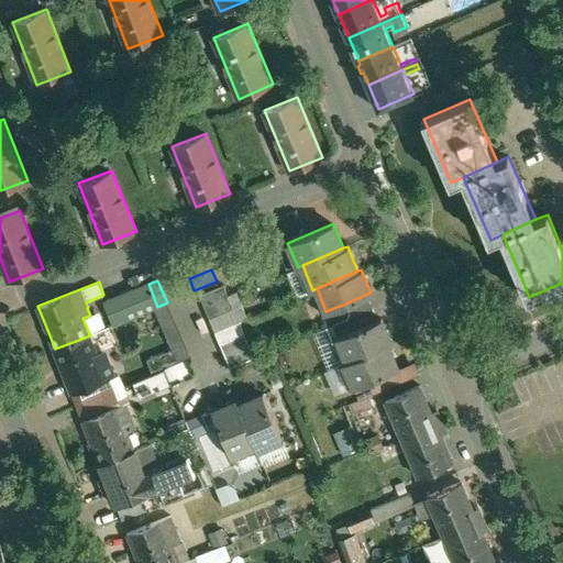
[(148,284),(106,300),(116,323),(157,307),(148,284)]
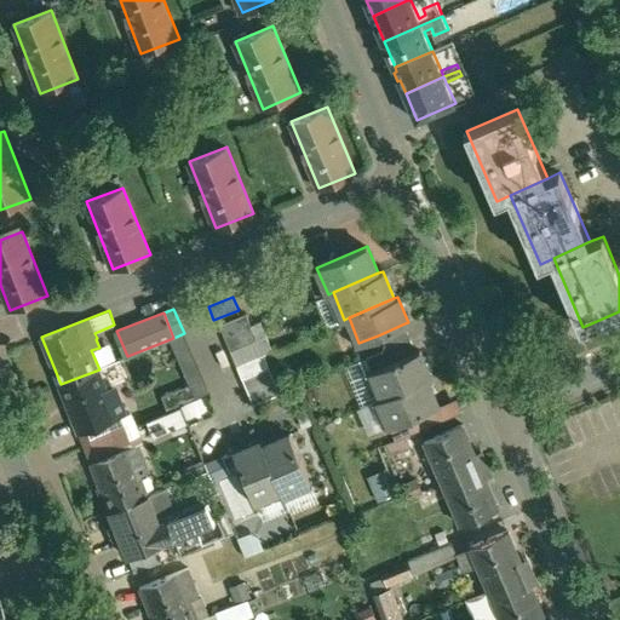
[(247,313),(220,325),(227,338),(253,326),(247,313)]
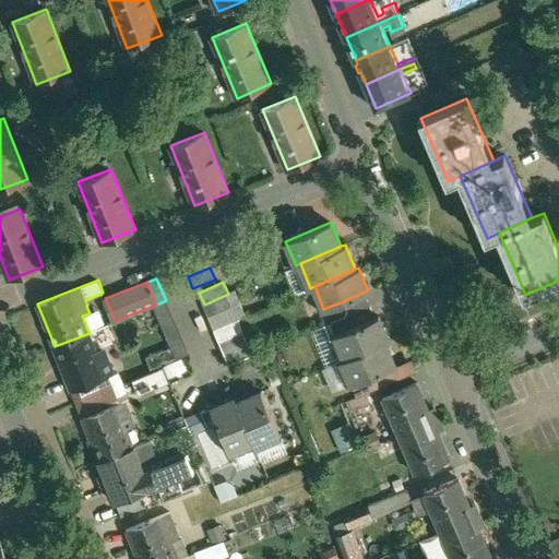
[(365,292),(341,302),(346,316),(370,305),(365,292)]
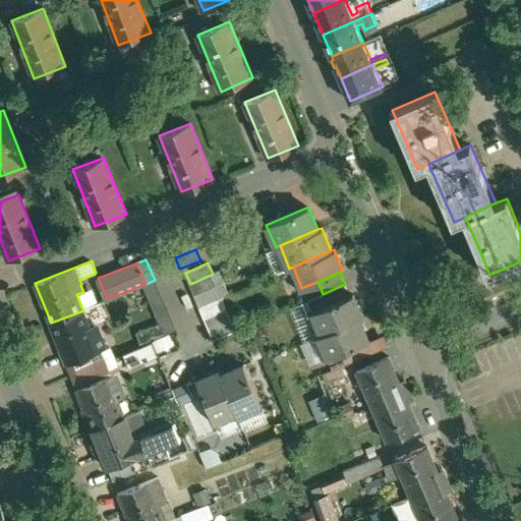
[(213,274),(190,284),(195,295),(218,285),(213,274)]
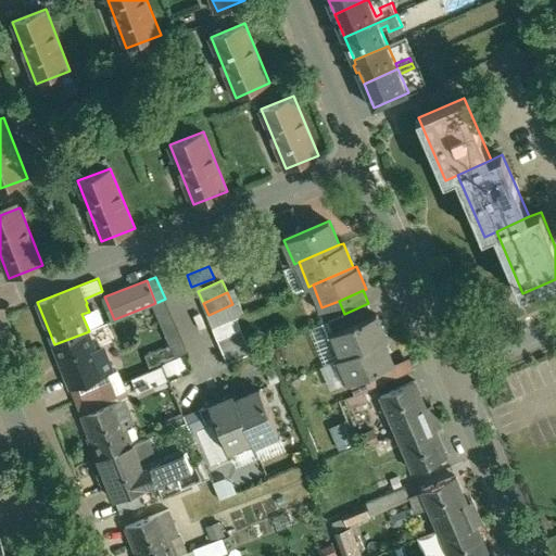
[(368,303),(344,314),(349,324),(373,314),(368,303)]
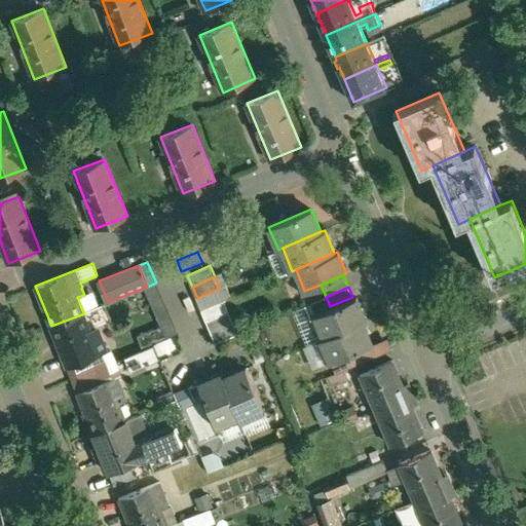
[(330,306),(314,312),(325,337),(363,321),(366,318),(357,295),(330,306)]
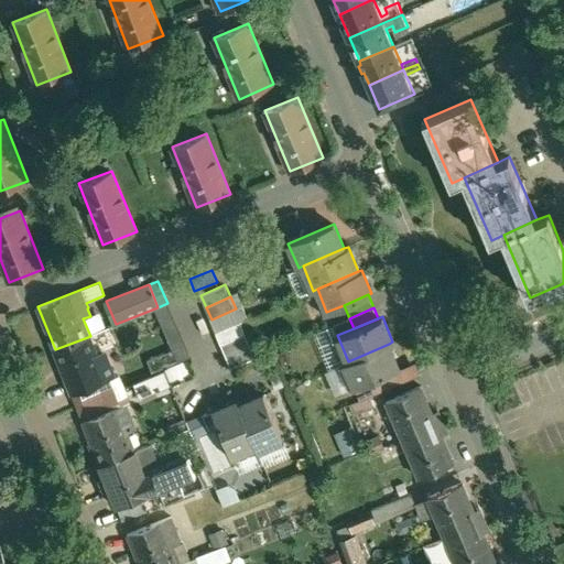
[(246,334),(221,344),(227,356),(251,346),(246,334)]
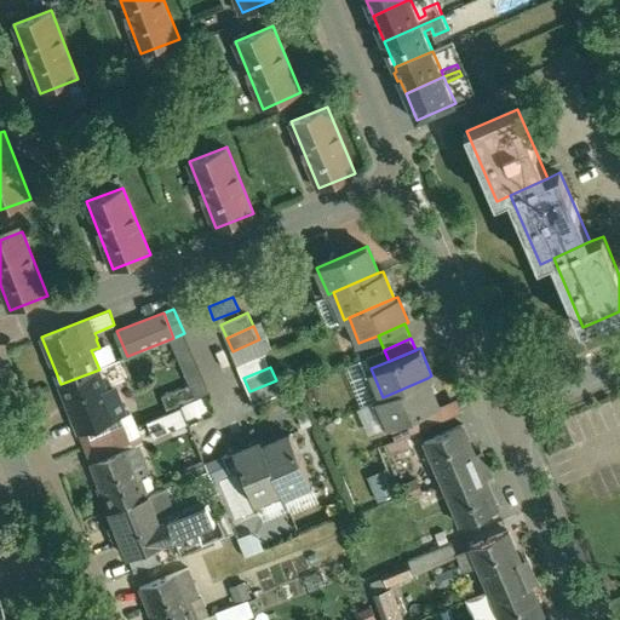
[(99,369),(61,384),(79,432),(126,414),(127,413),(119,394),(110,397),(99,369)]
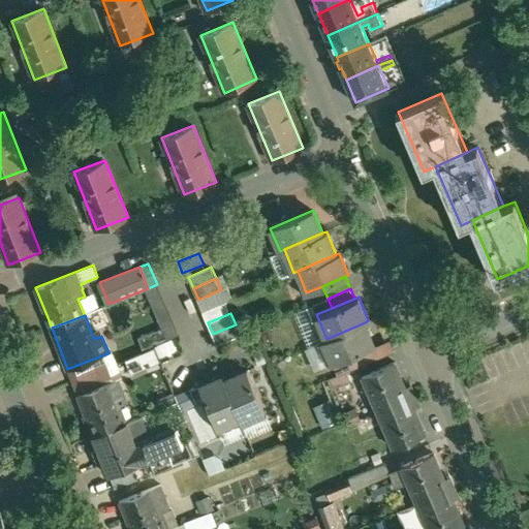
[(327,339),(318,342),(328,365),(347,358),(371,347),(375,346),(365,322),(327,339)]
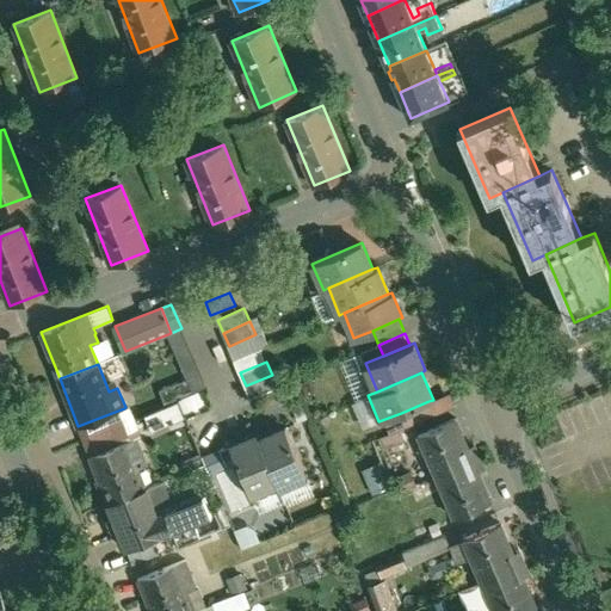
[(272,375),(246,386),(251,399),(277,388),(272,375)]
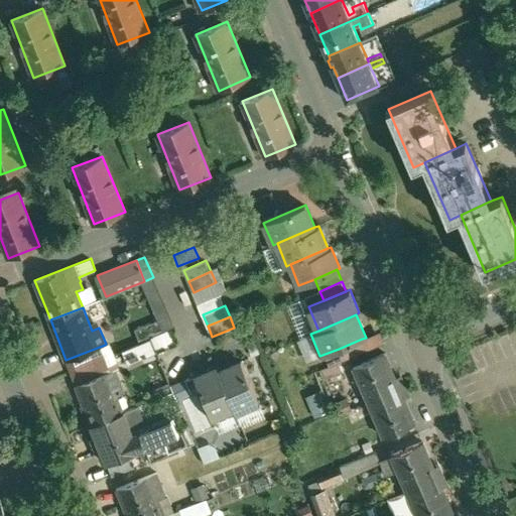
[(161,318),(135,330),(139,341),(166,330),(161,318)]
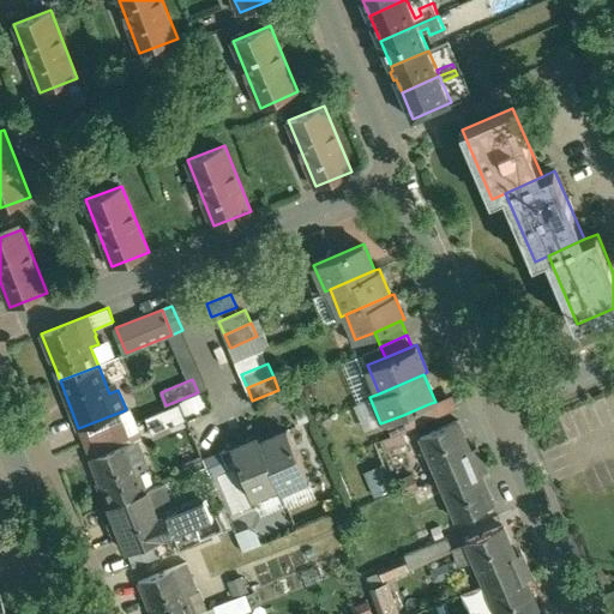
[(202,392),(179,402),(185,417),(209,408),(202,392)]
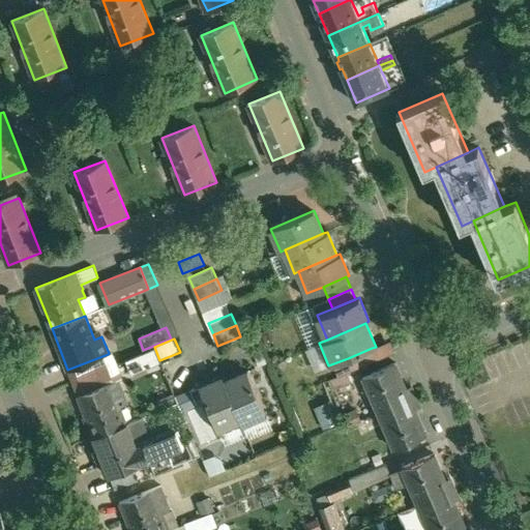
[(154,347),(137,354),(142,367),(159,360),(154,347)]
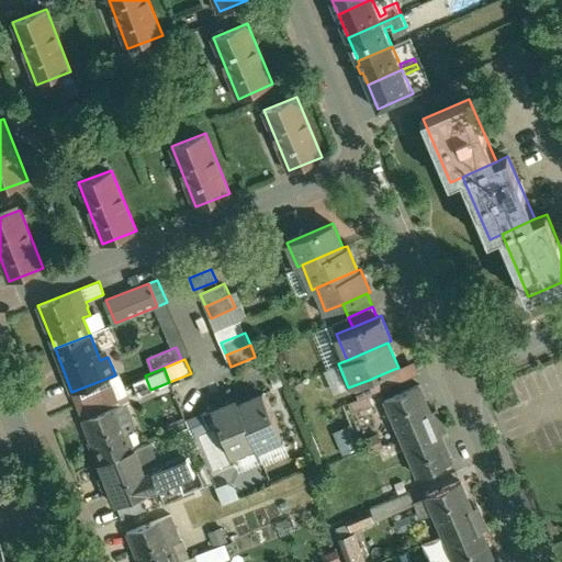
[(394,369),(369,380),(374,392),(400,381),(394,369)]
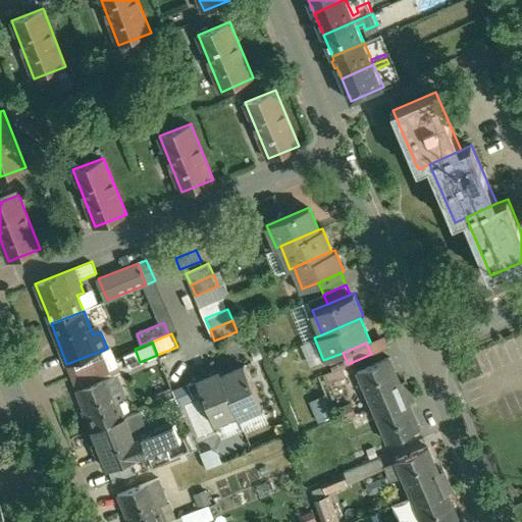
[(106,349),(91,355),(94,362),(109,356),(106,349)]
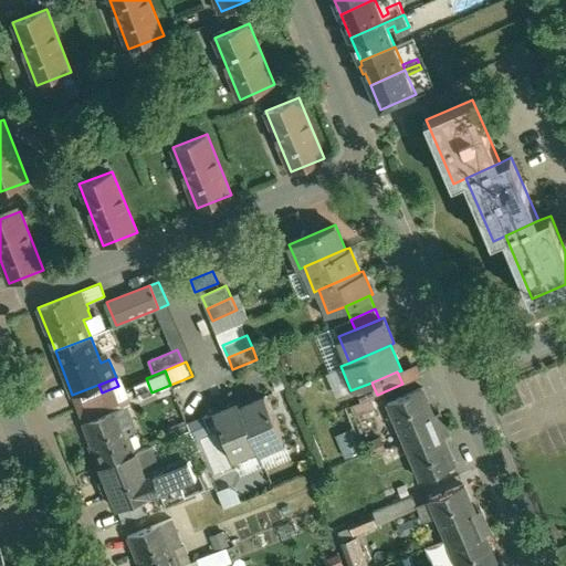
[(423,388),(387,405),(402,442),(447,423),(441,411),(435,415),(423,388)]
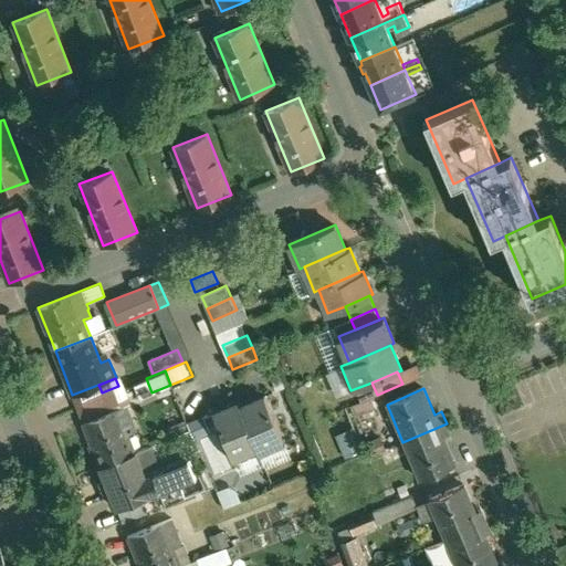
[(283,440),(264,396),(240,406),(258,447),(259,450),(283,440)]
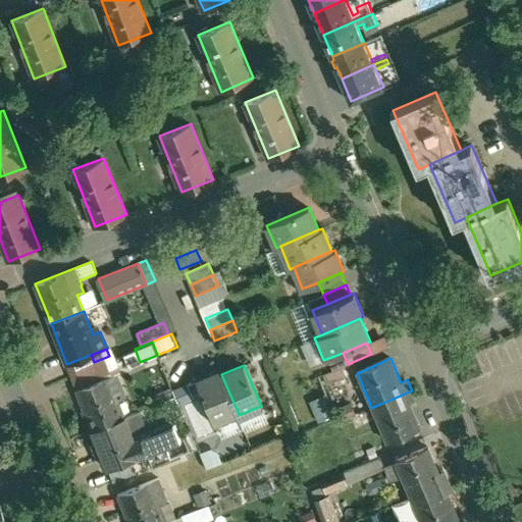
[(113,367),(99,372),(102,380),(116,375),(113,367)]
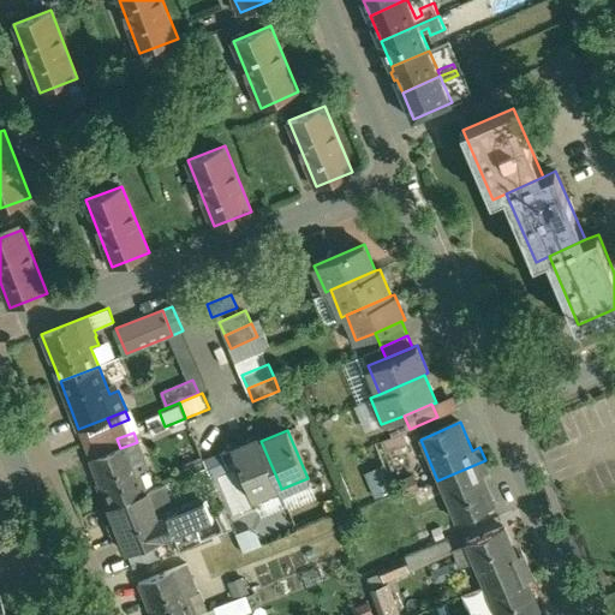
[(258,436),(233,447),(255,496),(280,485),(261,441),(258,436)]
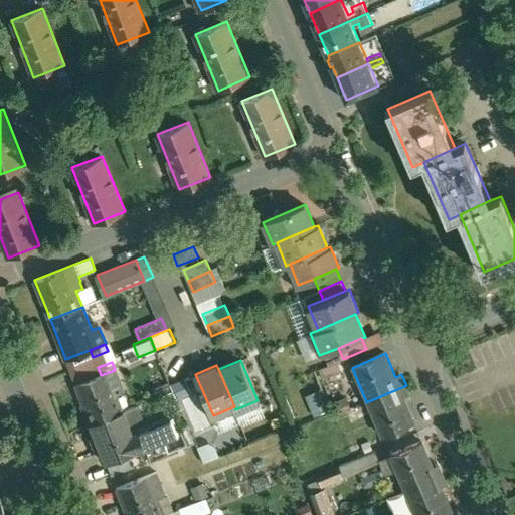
[(101,375),(77,384),(93,422),(124,410),(115,388),(122,385),(116,370),(115,370),(101,375)]
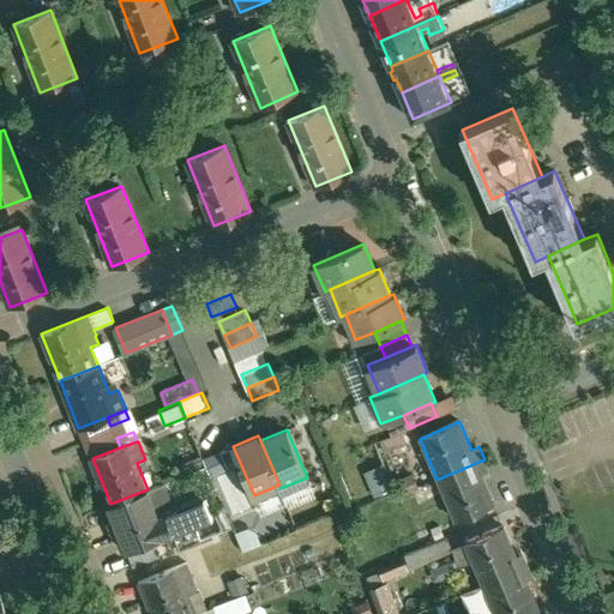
[(192,453),(162,465),(168,480),(197,468),(192,453)]
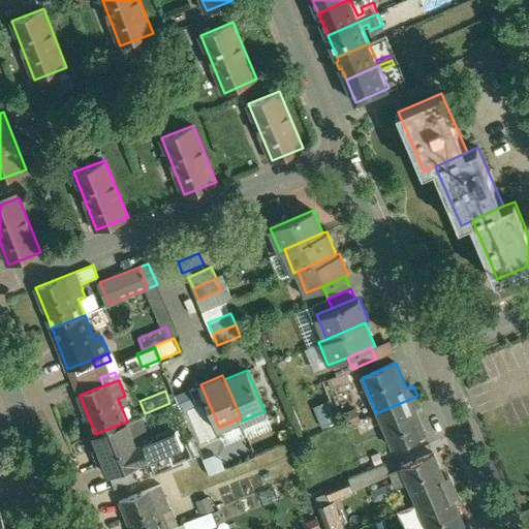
[(417,396),(376,413),(392,448),(427,434),(416,409),(423,406),(417,396)]
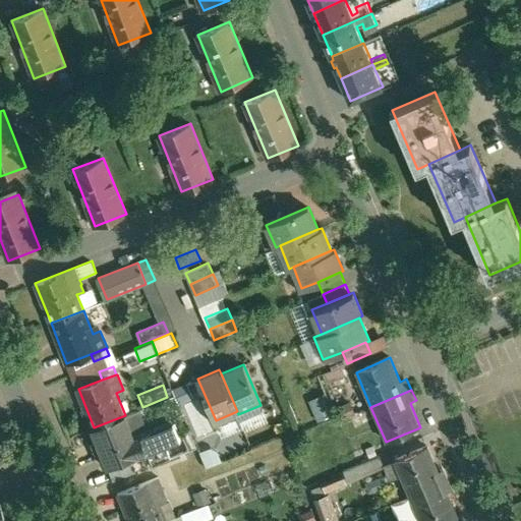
[(125,415),(94,427),(110,468),(132,459),(148,453),(149,452),(141,436),(134,439),(125,415)]
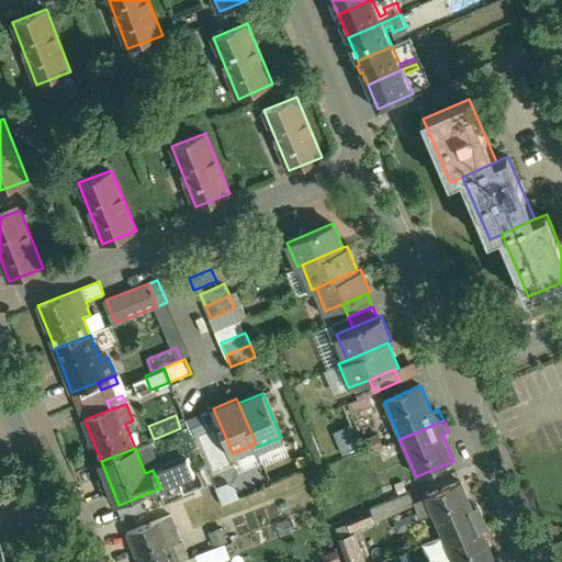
[(221,487),(226,504),(244,498),(238,482),(221,487)]
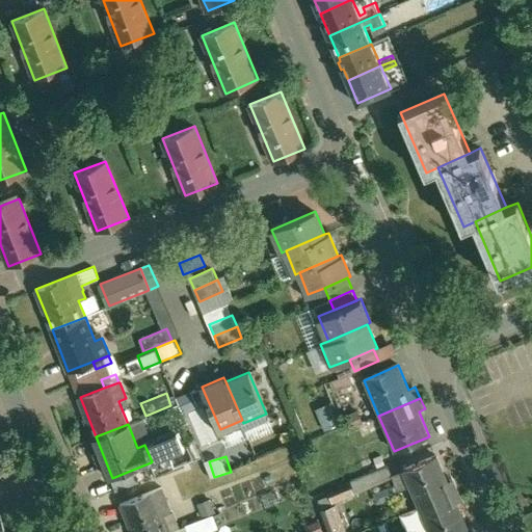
[(439,457),(402,473),(417,507),(459,488),(454,478),(448,481),(439,457)]
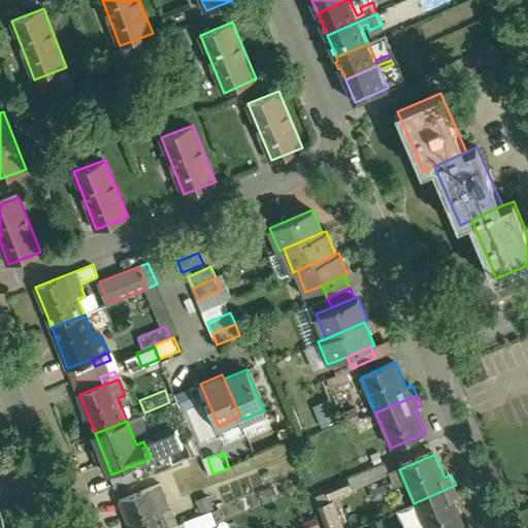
[(150,459),(134,465),(137,471),(153,465),(150,459)]
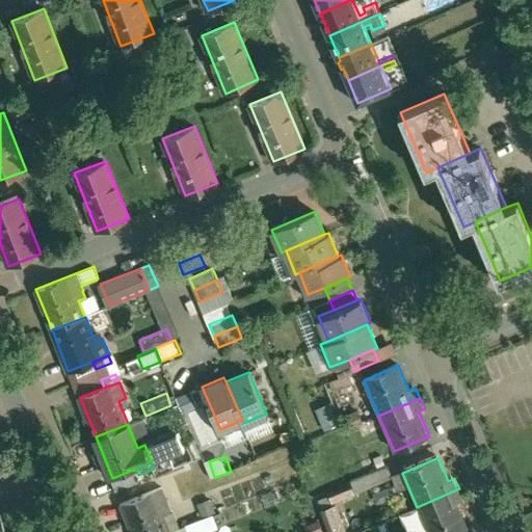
[(383,471),(354,477),(356,489),(386,483),(383,471)]
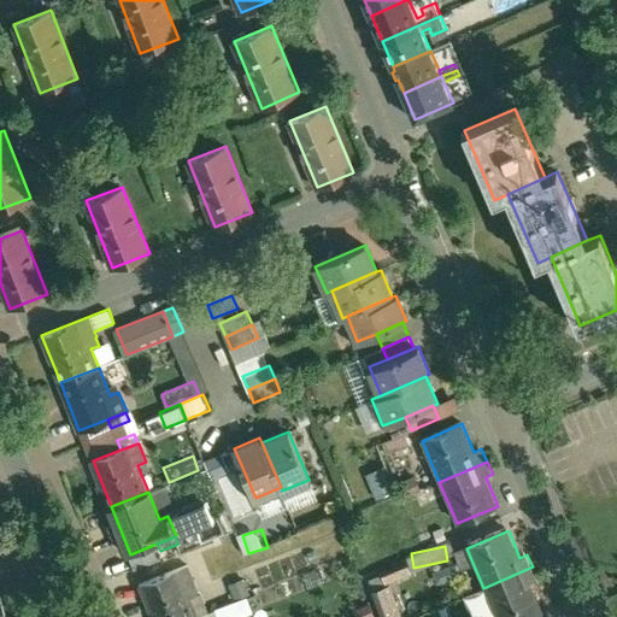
[(183,556),(168,562),(170,571),(187,564),(183,556)]
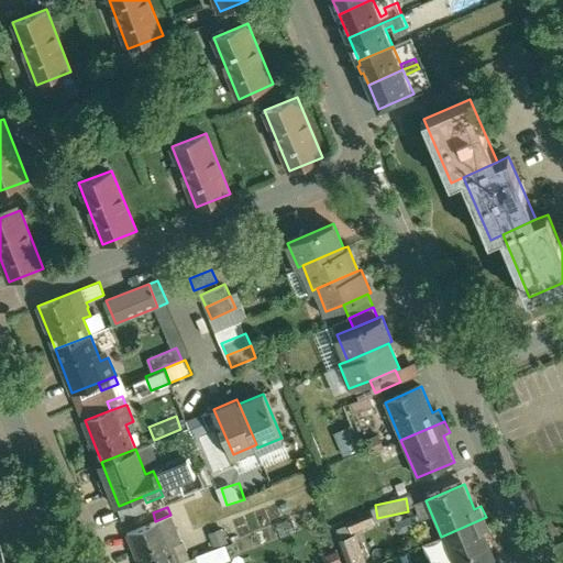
[(155,521),(129,531),(141,562),(170,562),(179,560),(170,536),(178,533),(170,515),(155,521)]
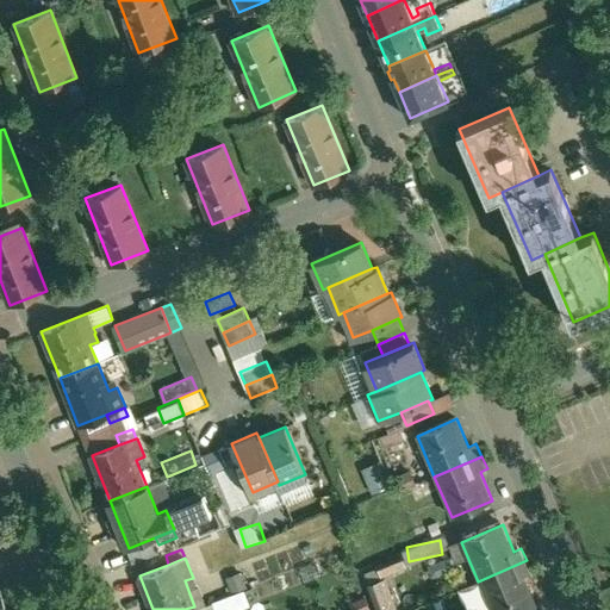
[(527,560),(478,582),(490,609),(528,609),(537,607),(524,576),(531,573),(527,560)]
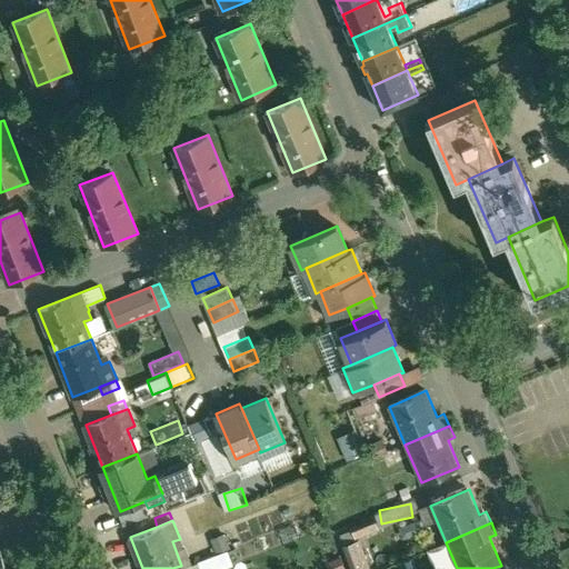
[(217,552),(231,549),(227,535),(212,538),(217,552)]
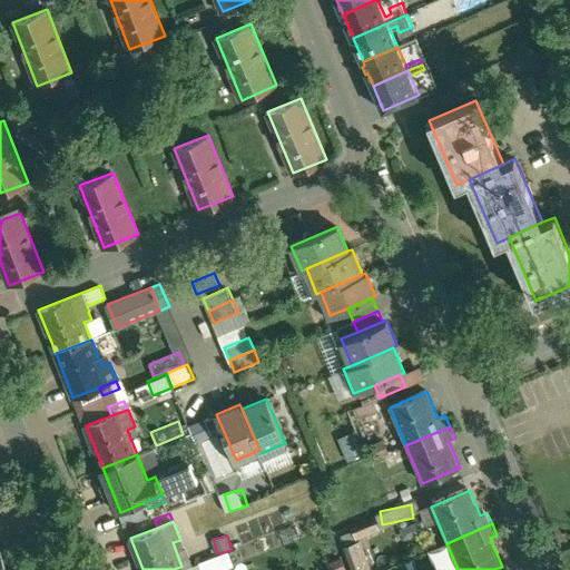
[(352,569),(372,569),(365,541),(347,546),(352,569)]
